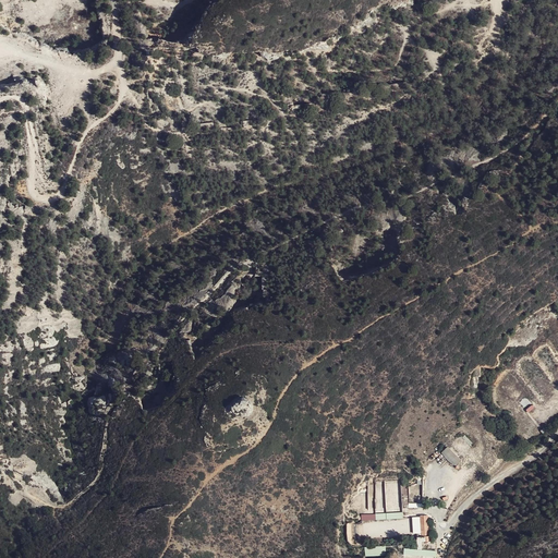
[(459,458),(448,447),(443,453),(453,463),(459,458)]
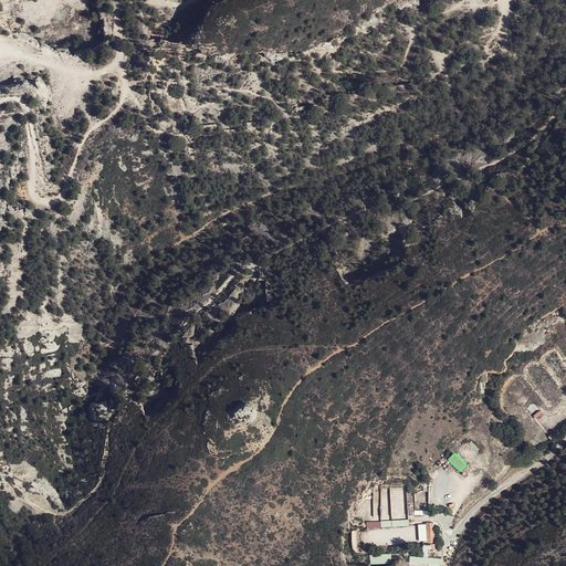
[(381,489),(383,503),(395,502),(395,506),(392,506),(394,517),(408,515),(406,486),(381,489)]
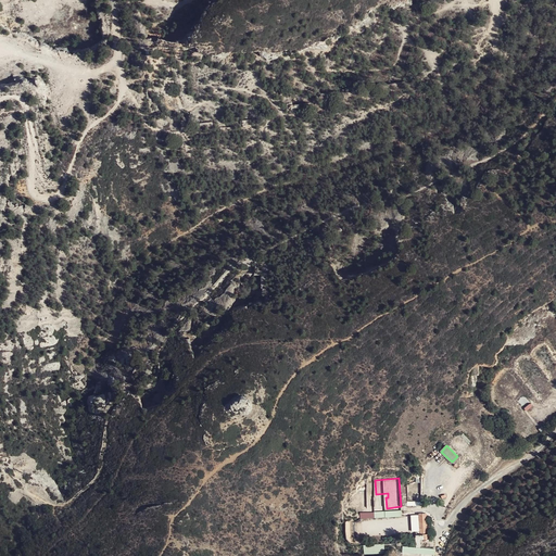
[(415,480),(408,480),(408,492),(413,492),(413,493),(421,493),(421,479),(415,479),(415,480)]
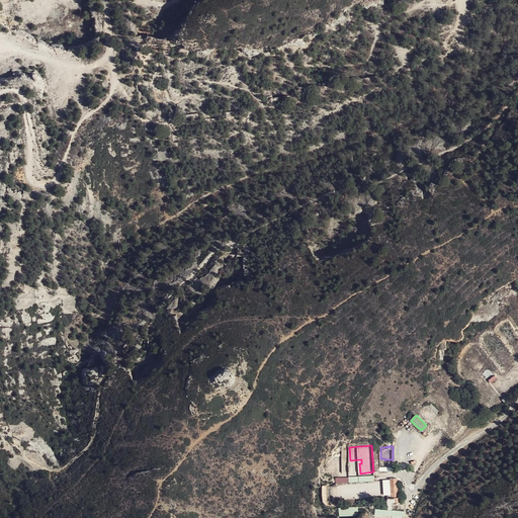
[(391,495),(390,479),(382,480),(383,496),(391,495)]
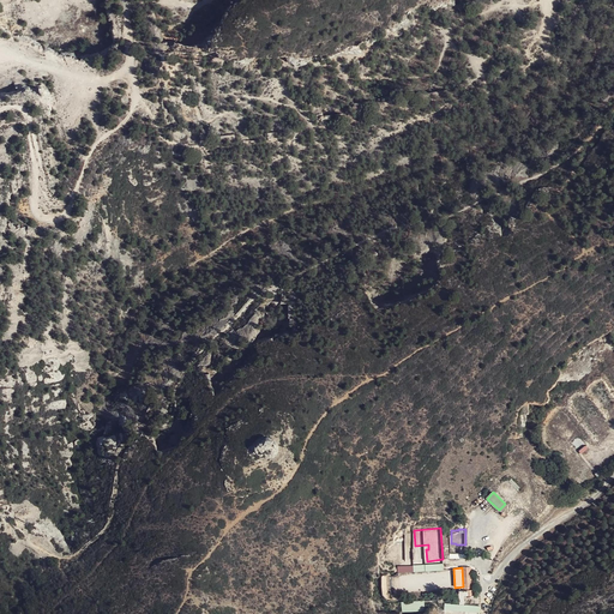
[(425,612),(425,601),(402,602),(402,613),(425,612)]
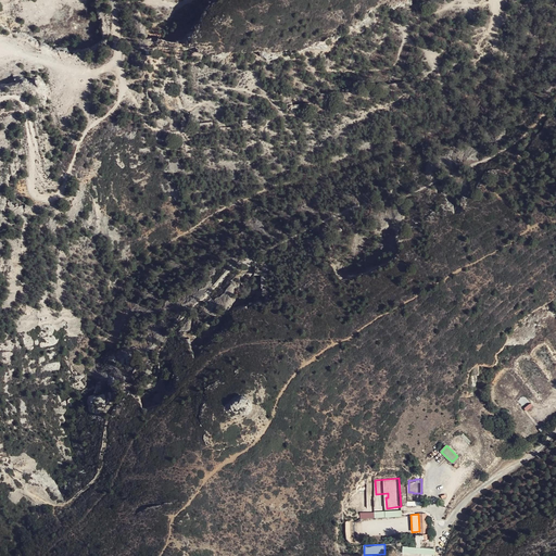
[(432,550),(402,546),(402,553),(432,555),(432,550)]
